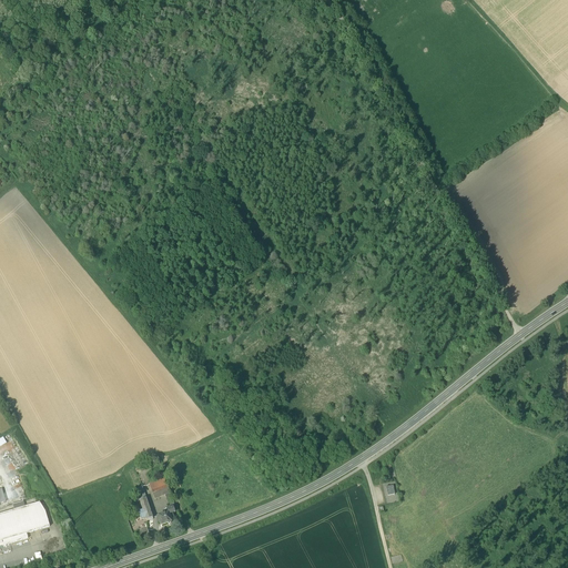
[(145,499),(135,468),(129,470),(140,501),(145,499)]
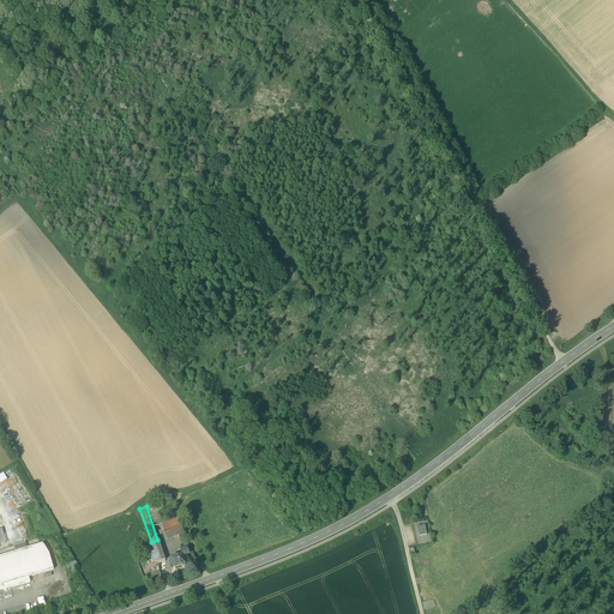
[(161,523),(163,530),(181,525),(179,518),(161,523)]
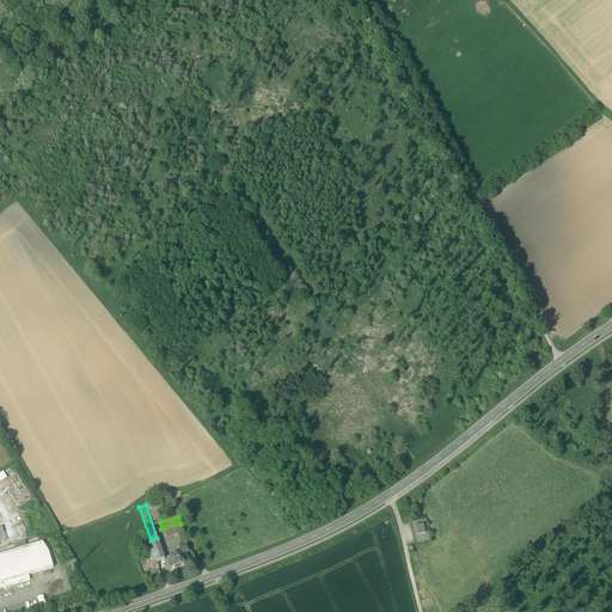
[(181,524),(163,528),(166,538),(178,533),(183,532),(181,524)]
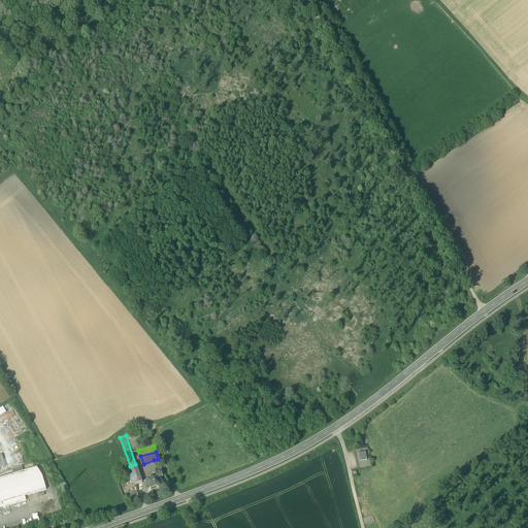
[(158,459),(154,460),(157,472),(161,470),(162,470),(158,459)]
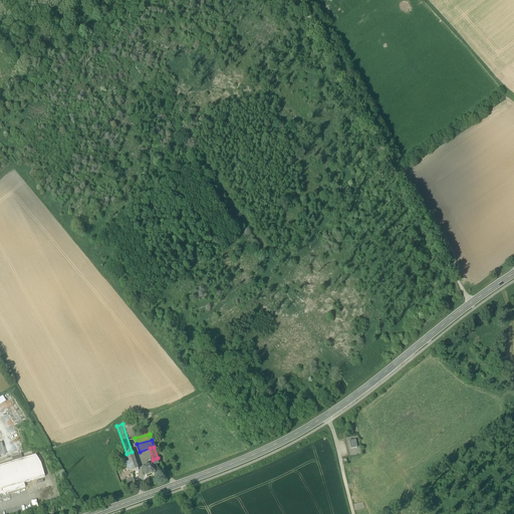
[(139,469),(132,452),(126,454),(130,462),(124,464),(126,470),(132,468),(133,471),(139,469)]
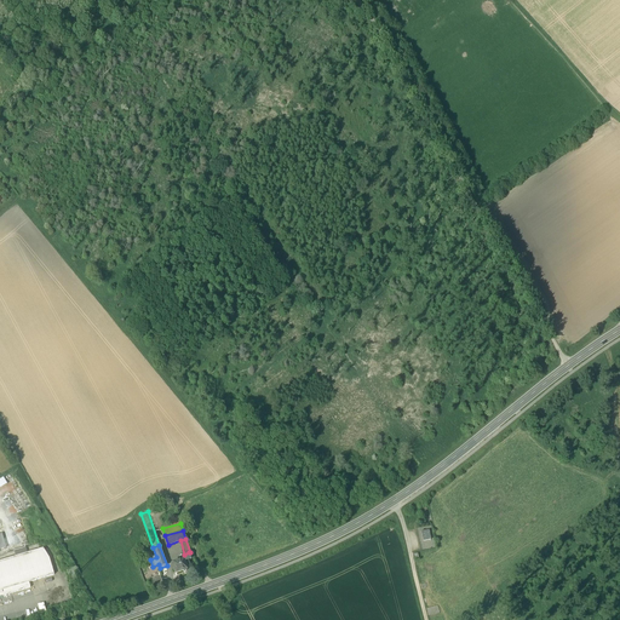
[(16,557),(0,562),(0,595),(3,593),(3,591),(55,575),(50,558),(44,550),(27,555),(16,557)]
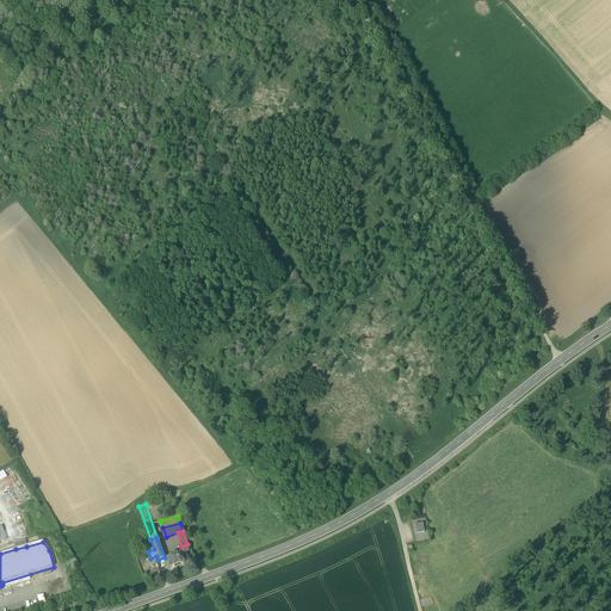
[(189,553),(186,544),(181,547),(178,548),(180,551),(181,555),(189,553)]
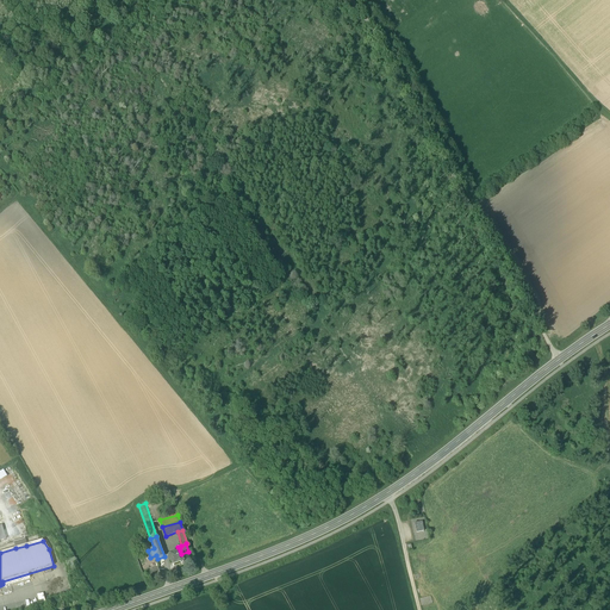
[(180,551),(168,555),(172,566),(184,561),(181,554),(180,551)]
